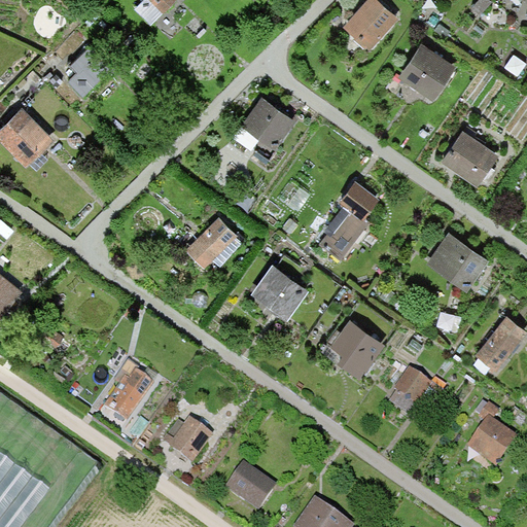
[(140,0),(132,8),(148,25),(173,0),(140,0)]
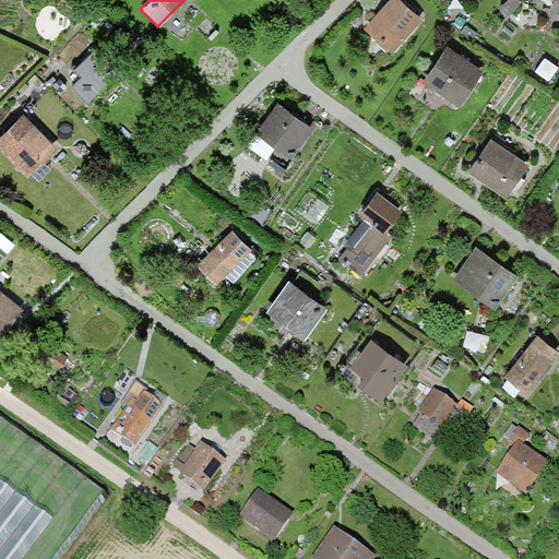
[(402,0),(388,0),(363,27),(393,55),(425,21),(402,0)]
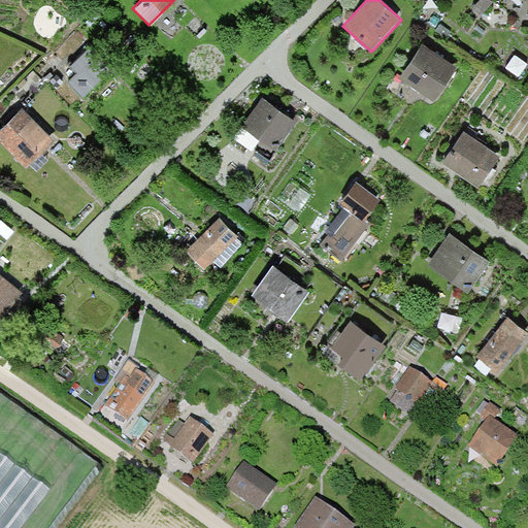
[(456,65),(421,41),(396,78),(431,102),(456,65)]
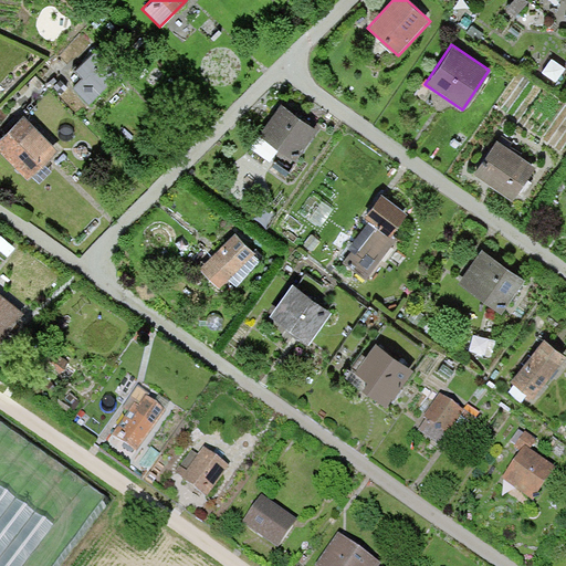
[(96,48),(61,79),(86,106),(121,75),(96,48)]
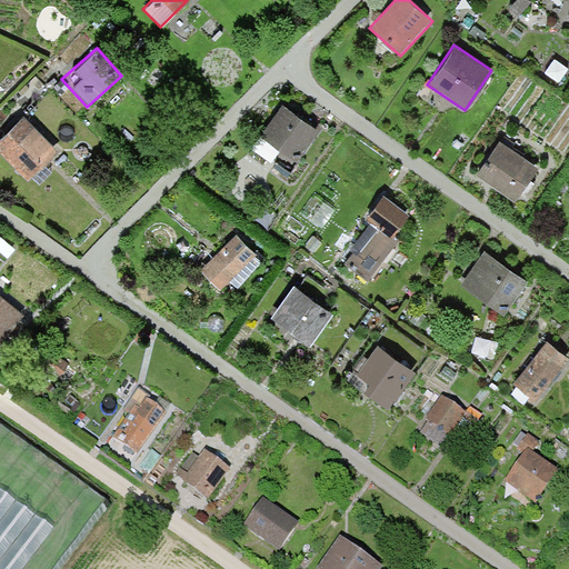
[(281,105),(251,152),(289,176),(319,128),(281,105)]
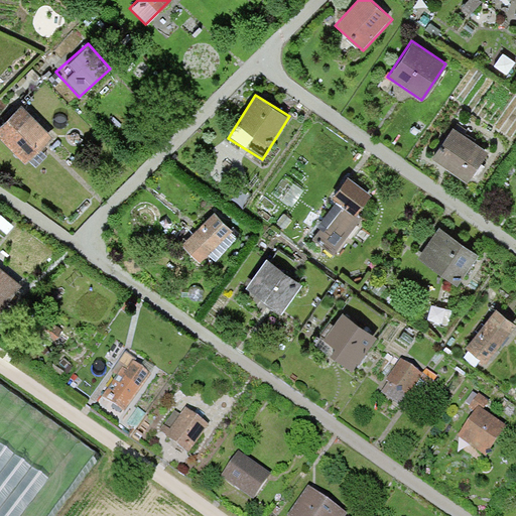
[(24,108),(0,131),(0,135),(23,160),(49,134),(24,108)]
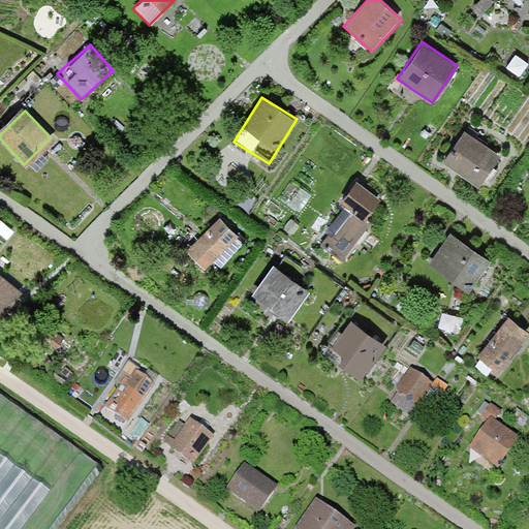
[(500,156),(463,132),(442,163),(479,188),(500,156)]
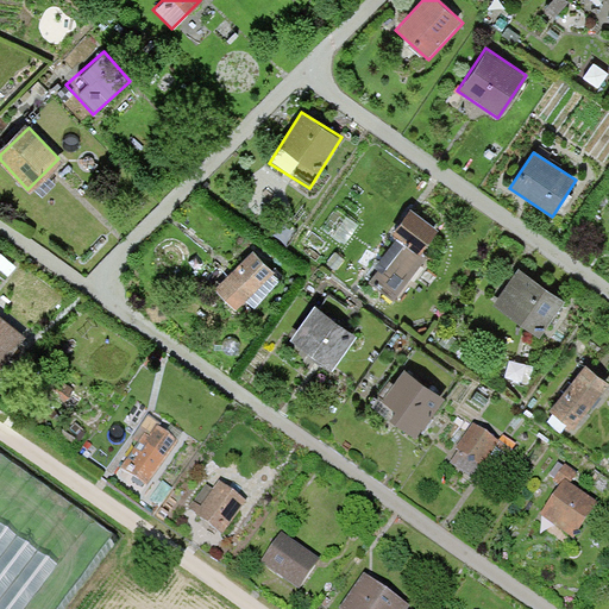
[(407,208),(388,234),(402,245),(385,267),(381,263),(369,280),(389,295),(401,280),(405,283),(428,252),(422,248),(435,230),(407,208)]
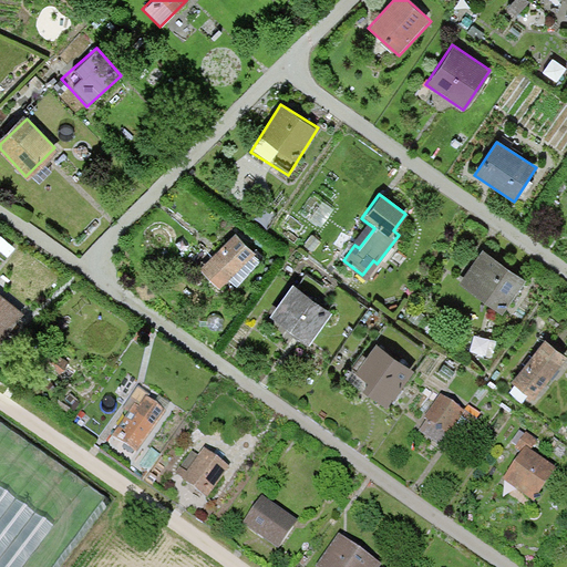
[(234,234),(196,269),(215,288),(226,278),(234,286),(260,261),(234,234)]
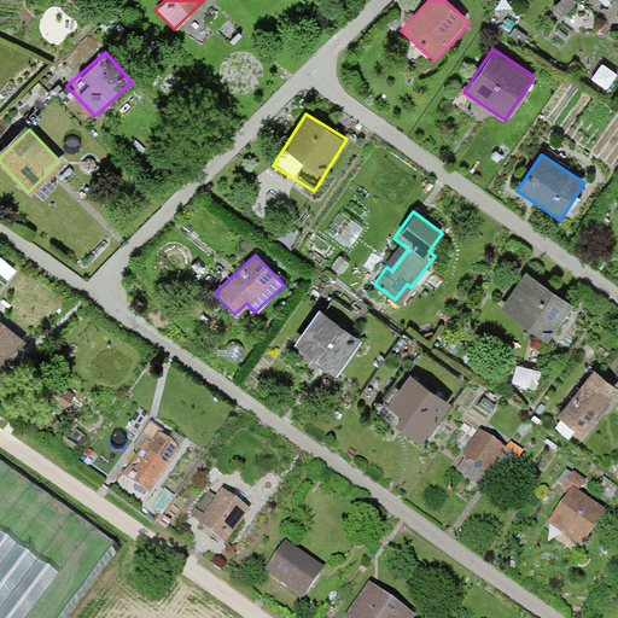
[(569,303),(522,272),(495,310),(542,343),(569,303)]
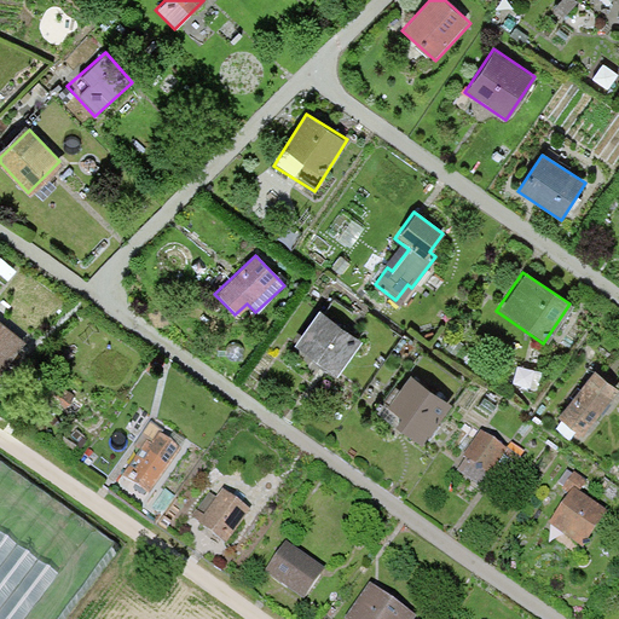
[(359,339),(317,311),(290,352),(333,380),(359,339)]
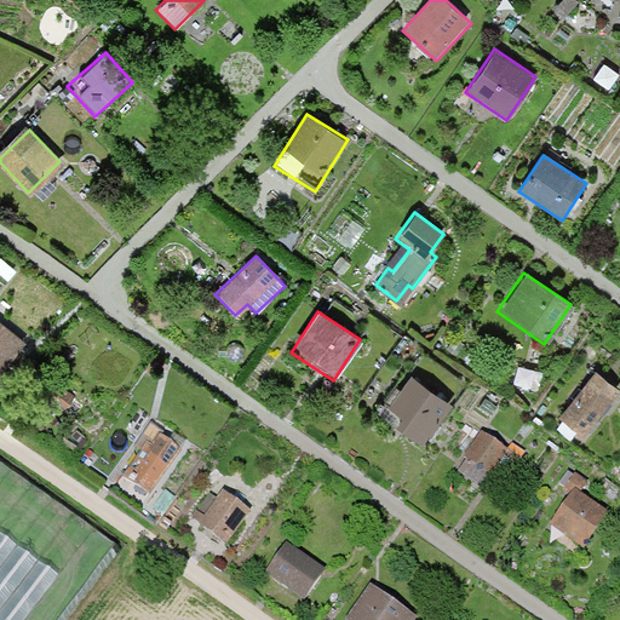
[(0,321),(0,367),(23,339),(0,321)]
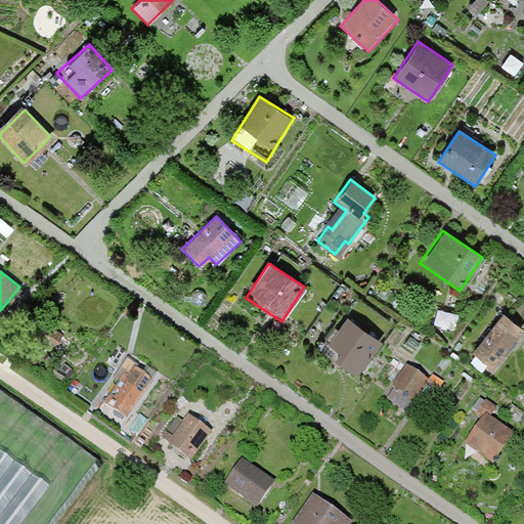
[(523,326),(523,323),(506,309),(470,354),(489,369),(523,326)]
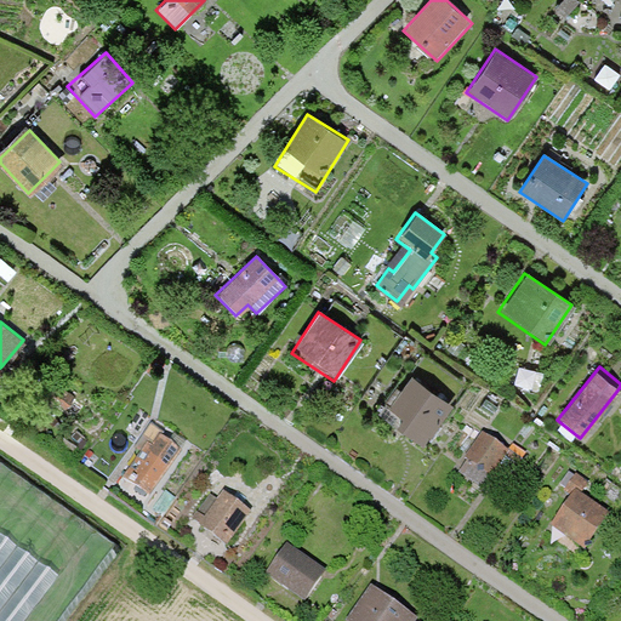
[(423,444),(450,405),(403,375),(377,414),(423,444)]
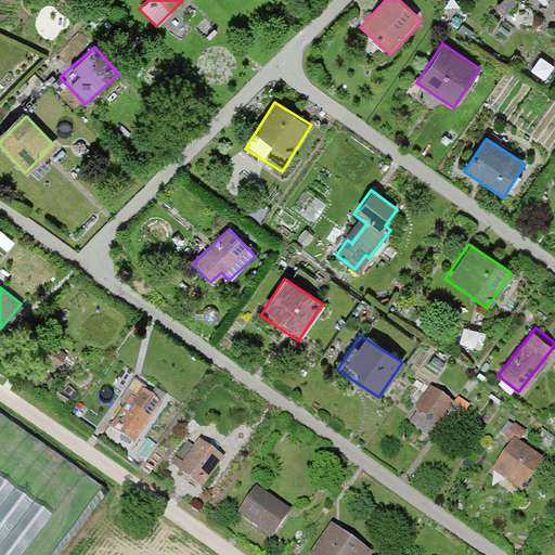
[(129,450),(159,404),(134,387),(104,433),(129,450)]
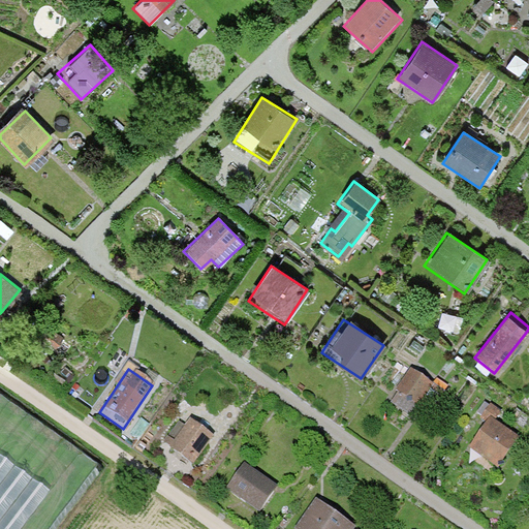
[(431,387),(409,373),(395,395),(416,409),(431,387)]
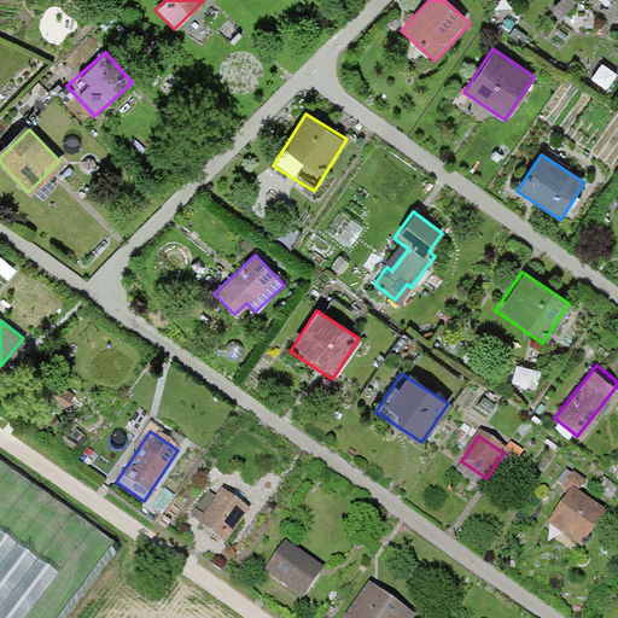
[(604,516),(571,494),(546,531),(579,553),(604,516)]
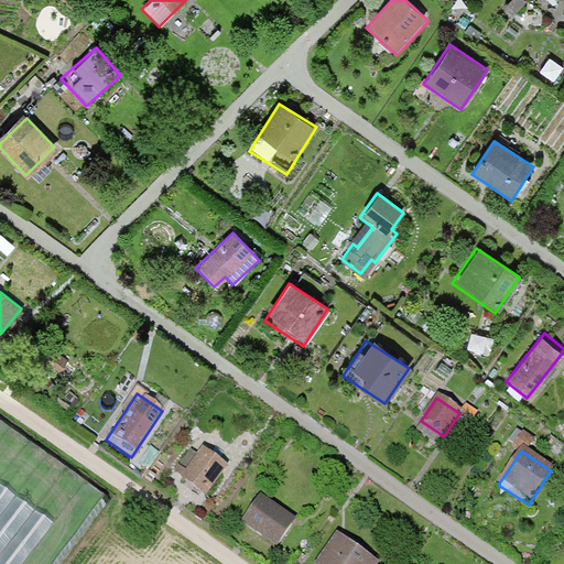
[(226,470),(201,453),(179,483),(203,500),(226,470)]
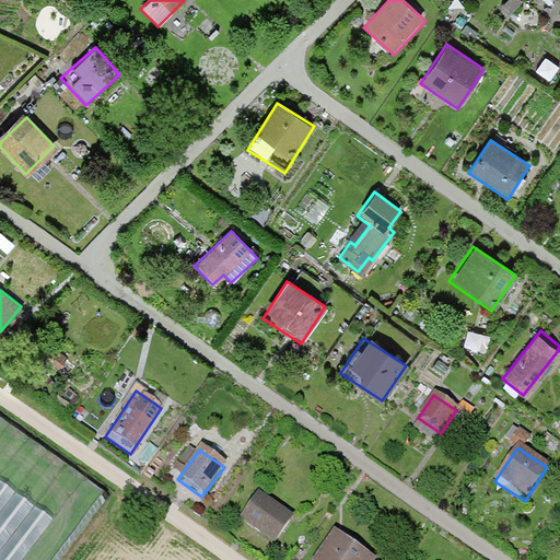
[(290,518),(256,496),(238,521),(271,544),(290,518)]
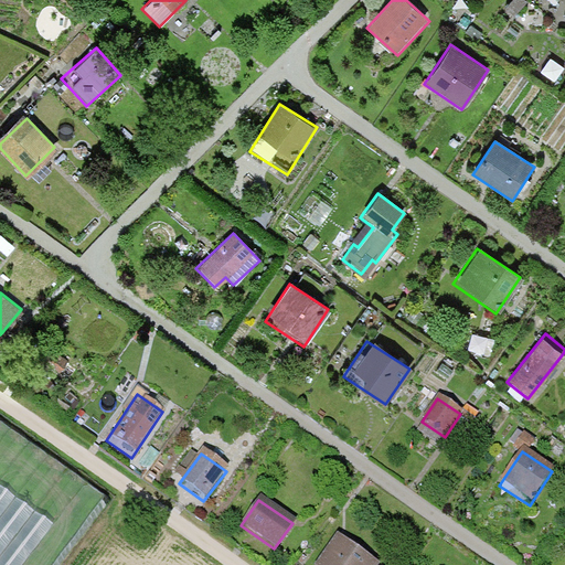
[(370,564),(333,539),(315,564),(370,564)]
